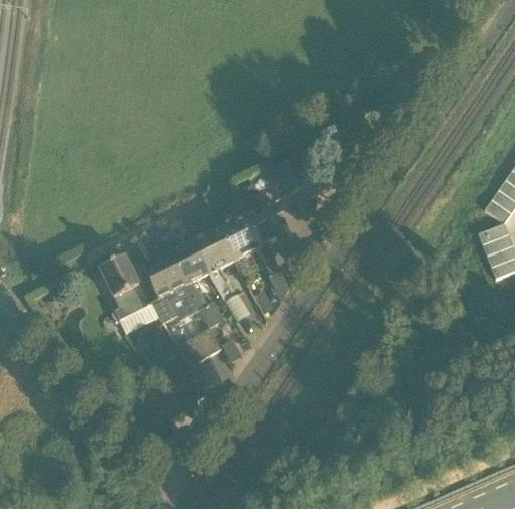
[(285,195),(310,183),(297,156),(272,168),(285,195)]
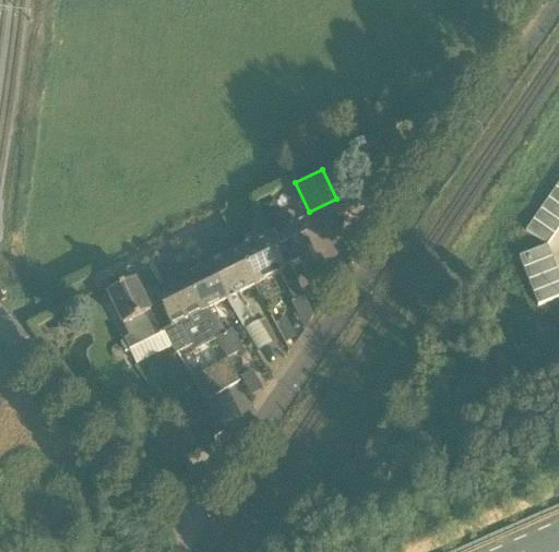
[(558,187),(556,186),(549,196),(558,203),(558,187)]
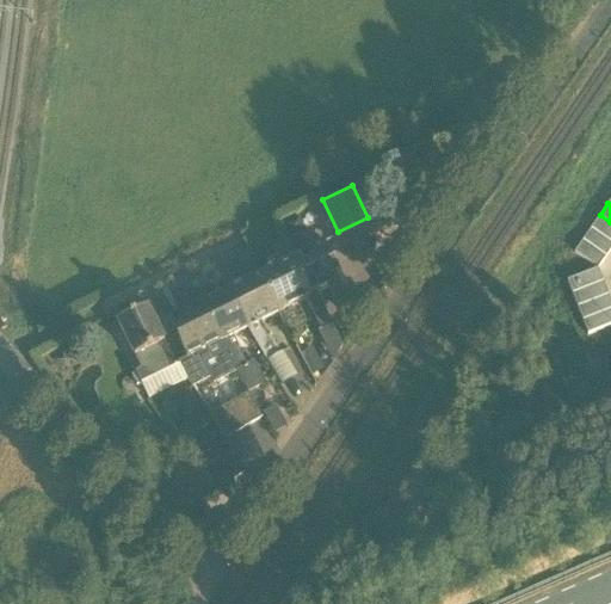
[(610,240),(610,222),(600,215),(592,227),(610,240)]
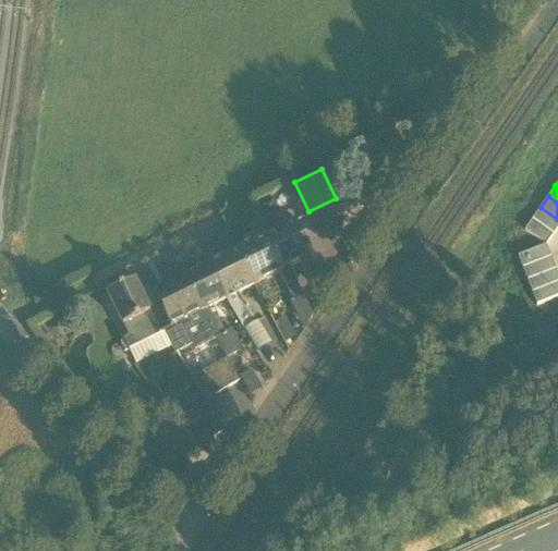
[(288,264),(289,262),(300,257),(312,279),(329,270),(319,250),(314,254),(295,217),(266,232),(273,245),(277,243),(288,264)]
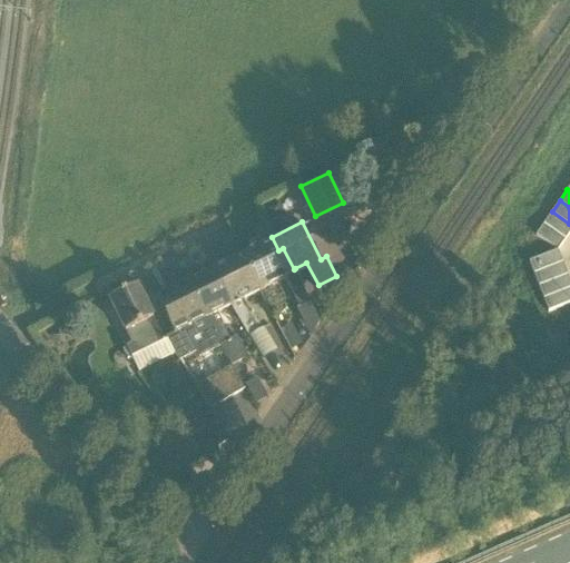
[(305,290),(295,268),(294,269),(283,248),(278,250),(272,237),(242,252),(259,286),(284,273),(295,295),(305,290)]
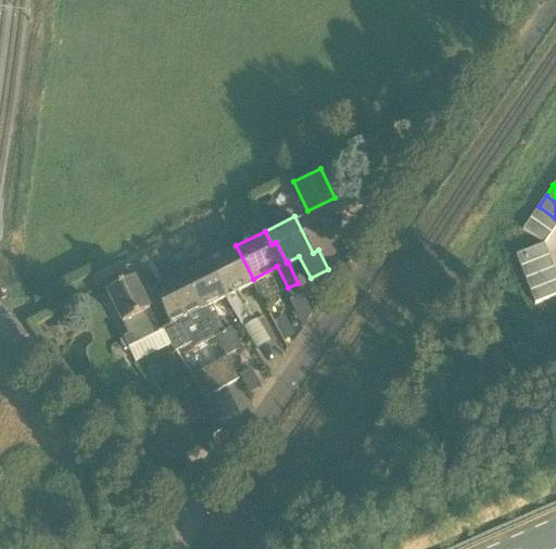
[(516,251),(521,263),(550,252),(544,240),(516,251)]
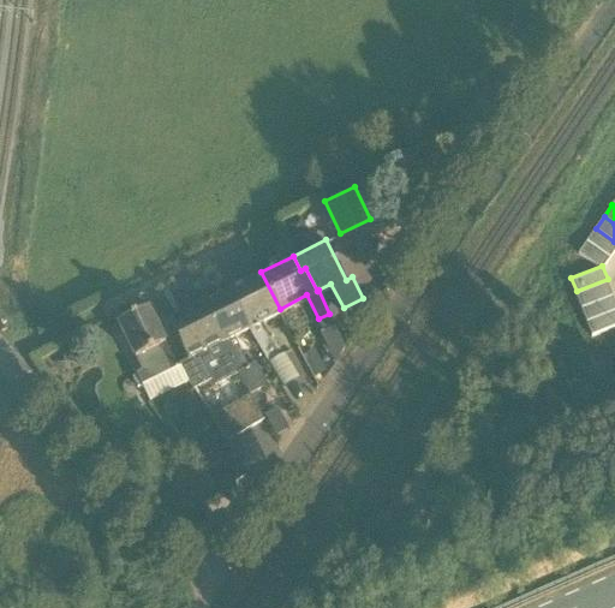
[(262,317),(280,309),(261,272),(231,287),(243,313),(245,313),(248,317),(246,319),(249,325),(268,359),(282,351),(262,317)]
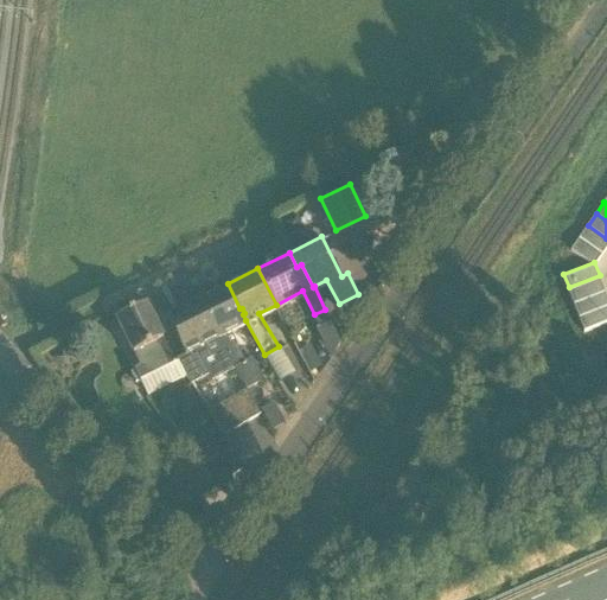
[(605,288),(600,275),(569,287),(574,300),(605,288)]
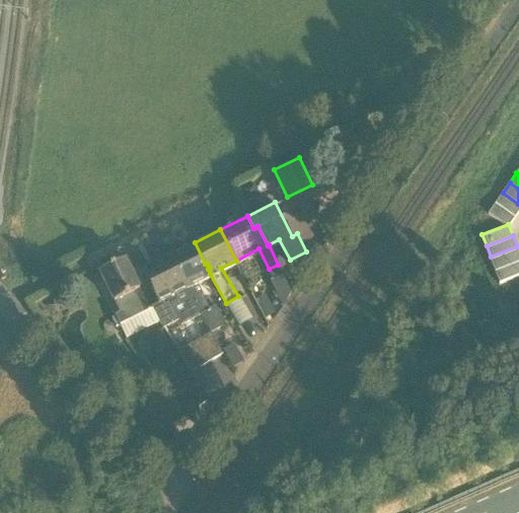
[(197,280),(210,274),(208,269),(209,268),(207,264),(205,264),(195,242),(170,254),(187,286),(201,311),(211,330),(226,320),(217,303),(210,307),(197,280)]
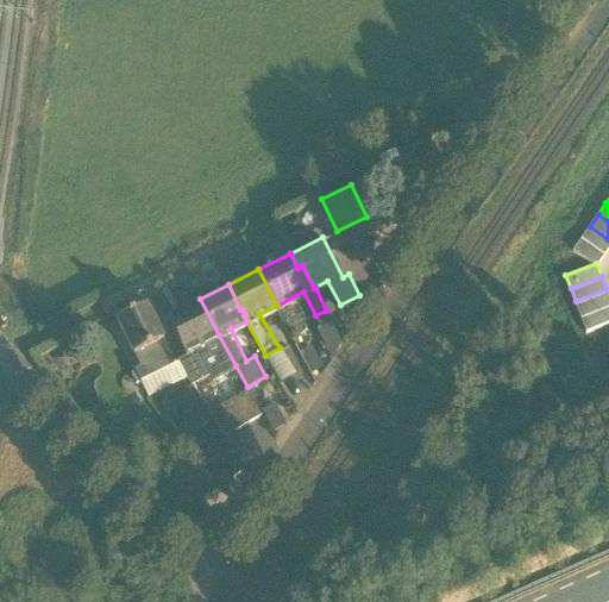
[(608,295),(607,289),(576,301),(577,305),(581,314),(608,303),(608,295)]
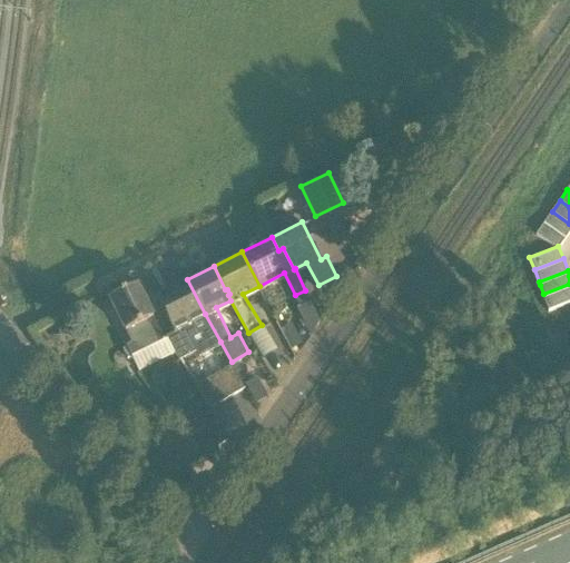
[(196,355),(220,342),(205,314),(187,279),(156,295),(174,329),(166,333),(167,335),(170,343),(175,349),(178,354),(179,356),(193,348),(196,355)]
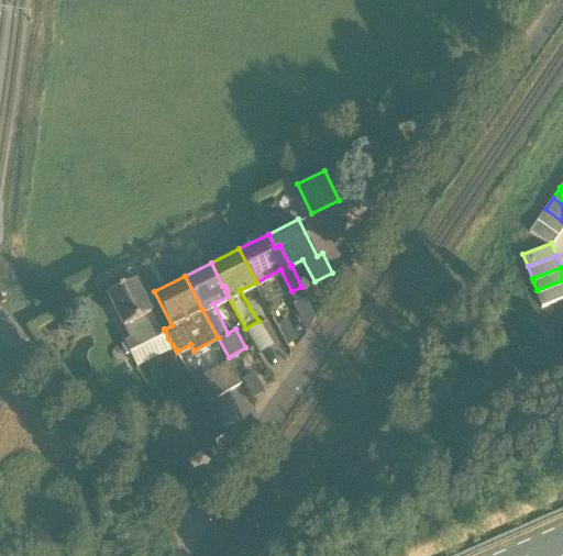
[(165,331),(162,333),(135,278),(108,291),(130,335),(124,337),(138,363),(173,345),(168,338),(165,331)]
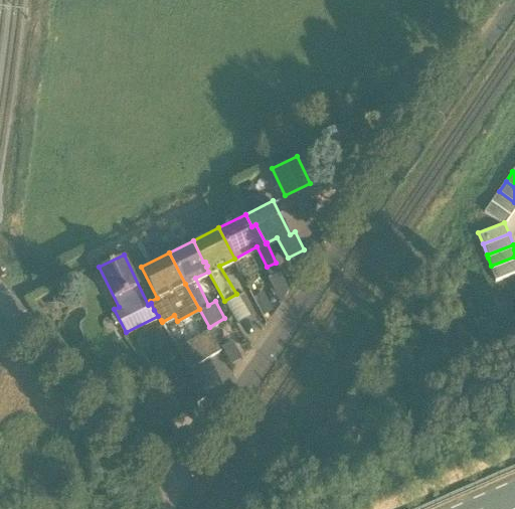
[(496,278),(504,275),(514,270),(514,257),(491,266),(496,278)]
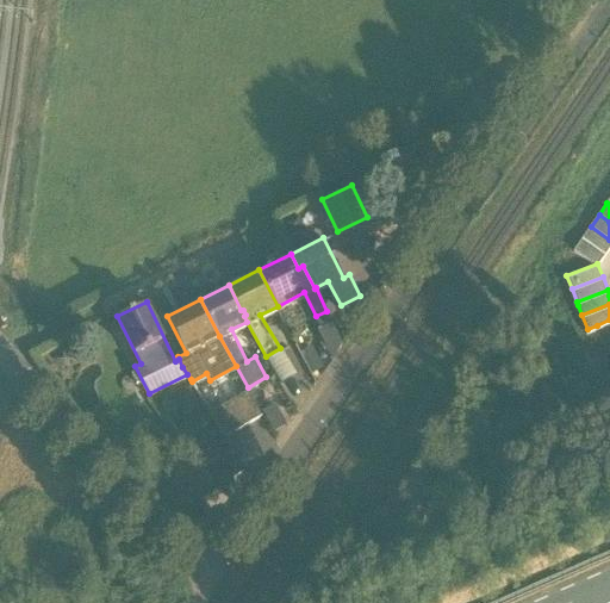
[(323,364),(312,341),(300,348),(311,370),(323,364)]
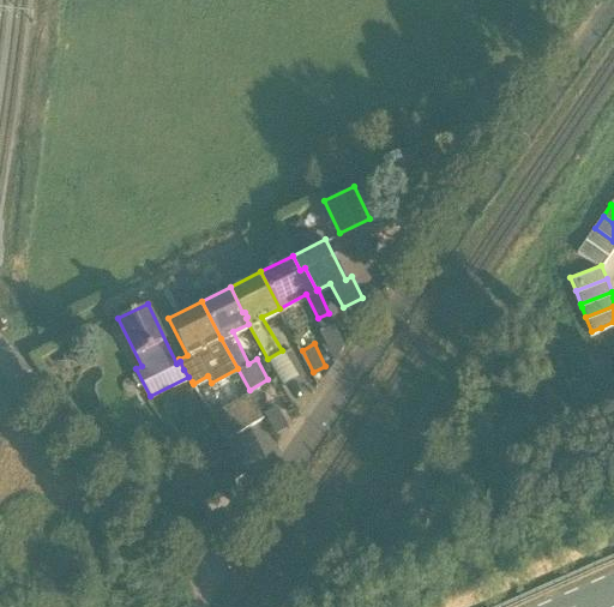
[(174,395),(185,412),(200,402),(190,385),(174,395)]
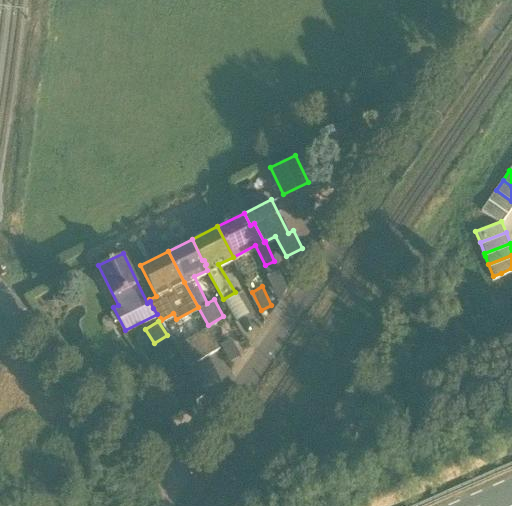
[(189,363),(220,346),(211,330),(209,326),(178,343),(179,346),(189,363)]
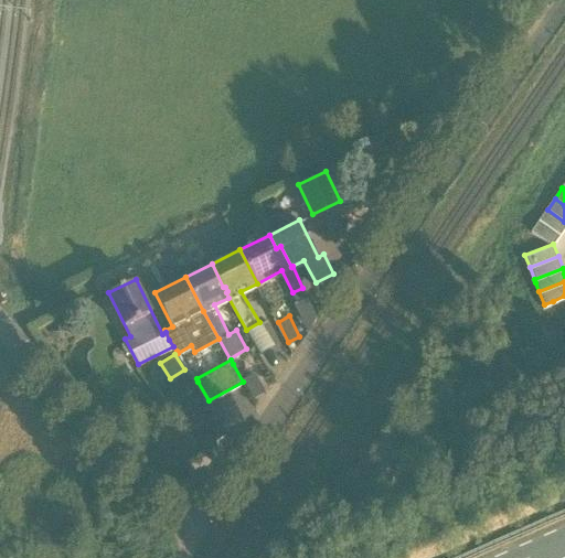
[(215,411),(204,419),(216,438),(227,431),(215,411)]
